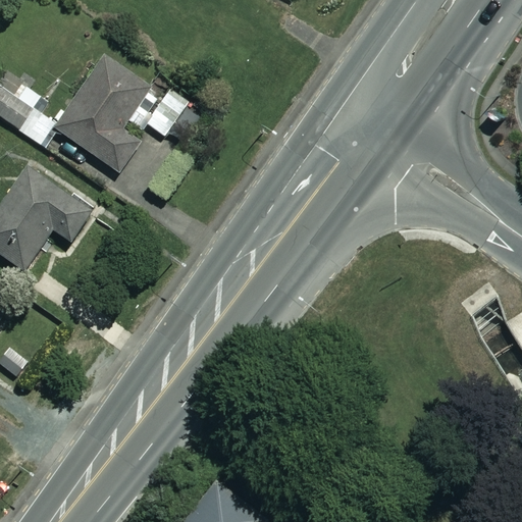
[(68,93),(77,99),(56,129),(117,173),(149,129),(164,141),(190,105),(112,50),(100,68),(91,61),(68,93)]
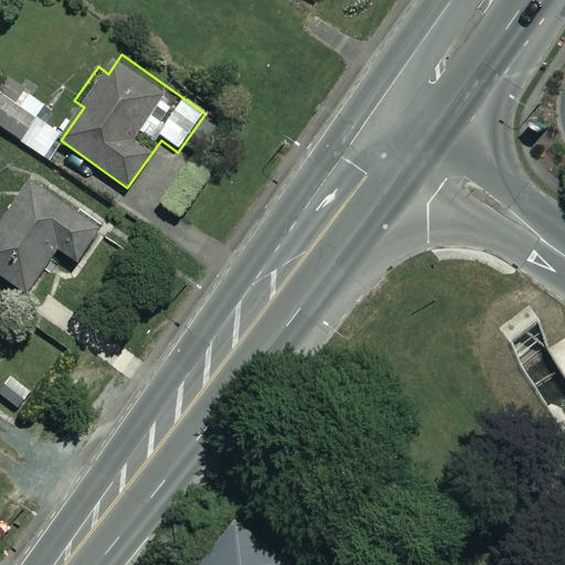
[(10,83),(0,97),(0,127),(21,141),(44,106),(10,83)]
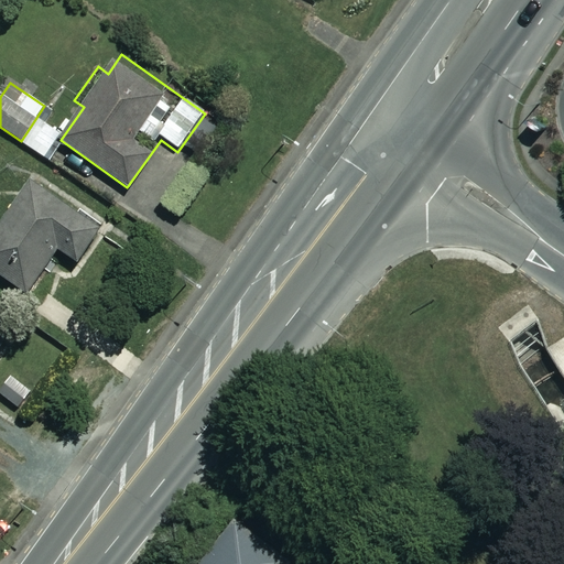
[(102,231),(31,183),(0,227),(0,275),(26,294),(57,249),(79,264),(102,231)]
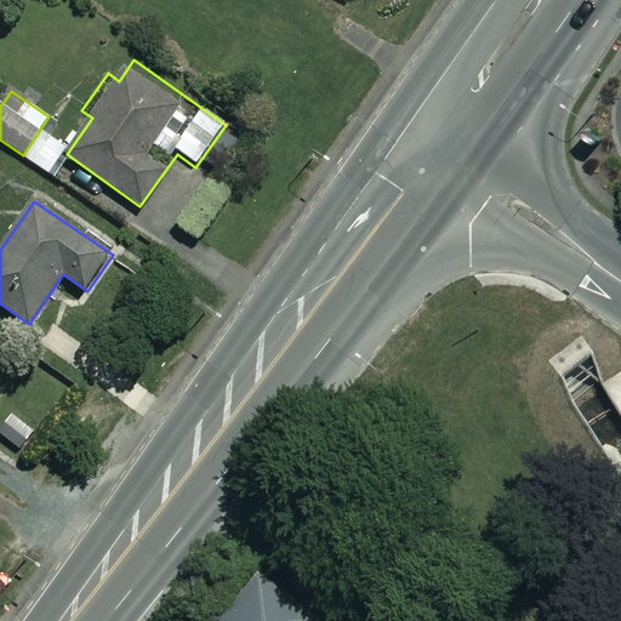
[(0,382),(11,368),(0,359),(0,382)]
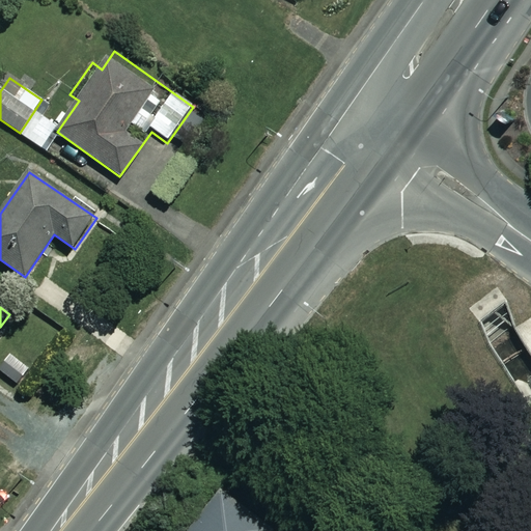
[(274,530),(275,530),(221,491),(191,530),(274,530)]
